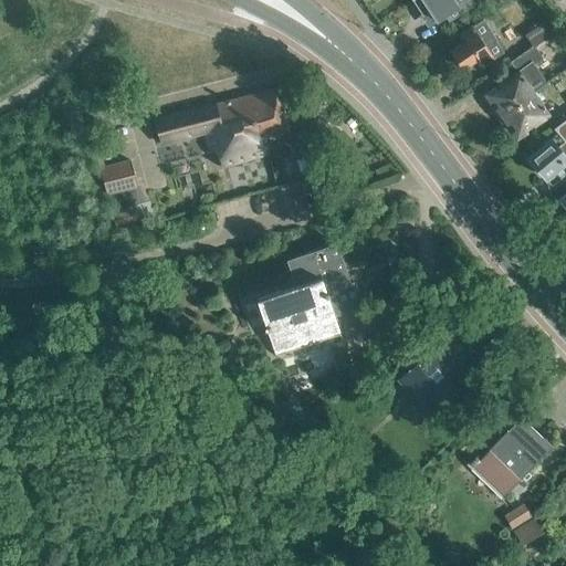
[(452,0),(413,0),(422,13),(429,9),(436,19),(457,6),(452,0)]
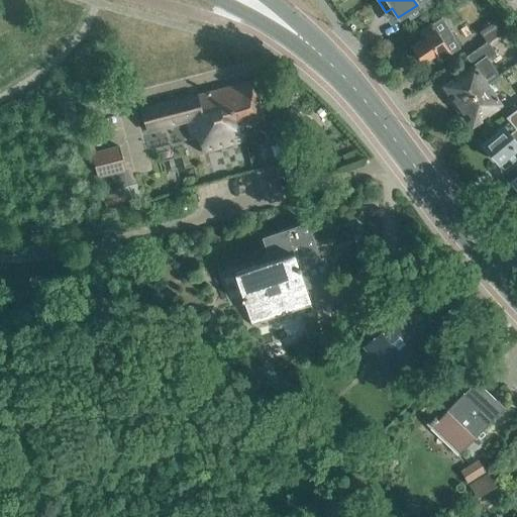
[(486,41),(510,24),(503,15),(479,31),(486,41)]
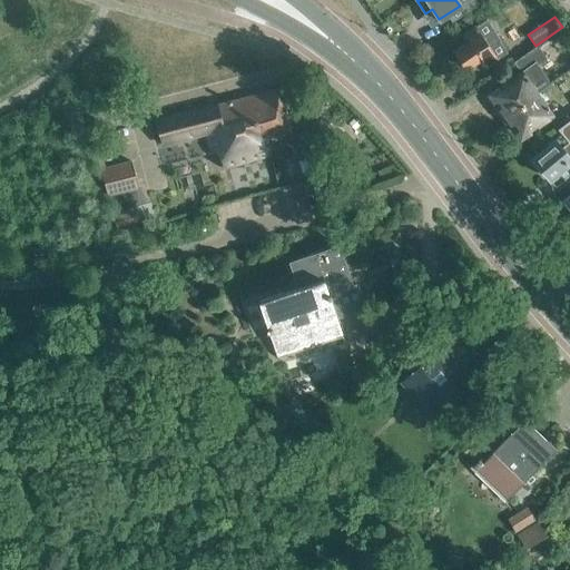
[(469,41),(453,51),(465,69),(481,59),(485,66),(497,59),(497,58),(505,52),(498,40),(495,41),(491,33),(491,30),(488,25),(483,22),(475,28),(475,27),(464,33),(469,41)]
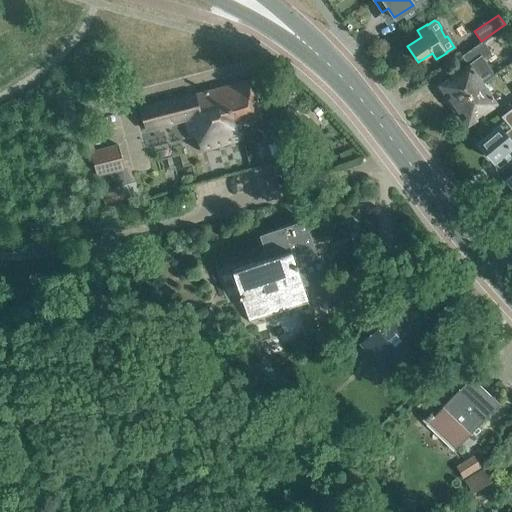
[(453,104),(482,83),(489,78),(480,66),(474,71),(469,64),(439,85),(445,93),(444,97),(448,101),(451,102),(453,104)]
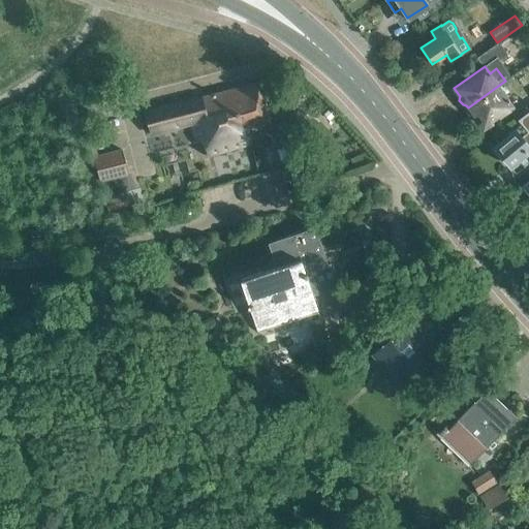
[(195,97),(145,111),(151,134),(191,123),(196,139),(204,137),(208,154),(250,143),(246,128),(271,121),(267,109),(277,105),(272,89),(262,92),(259,82),(195,98),(195,97)]
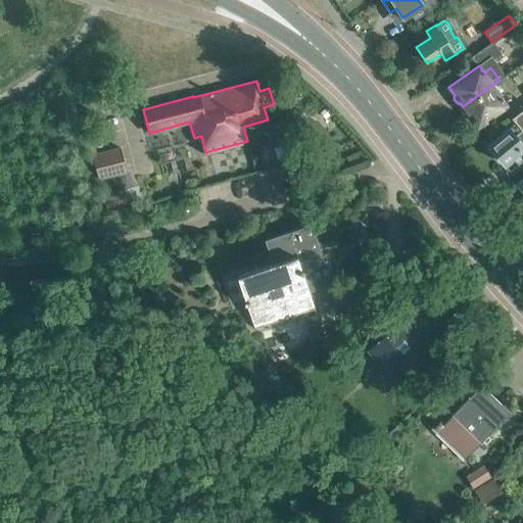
[(492,85),(463,106),(465,109),(465,113),(468,117),(471,119),(477,127),(507,105),(492,85)]
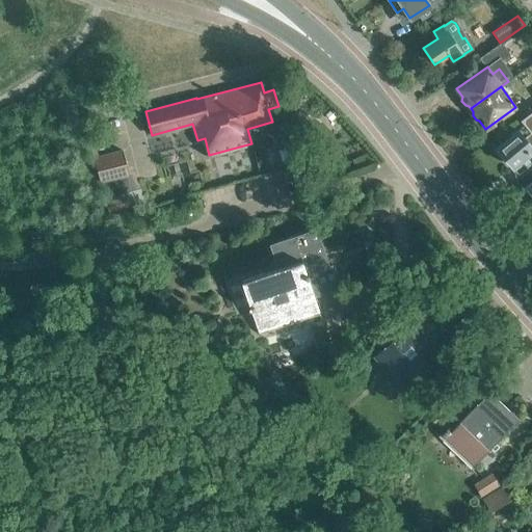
[(531,109),(510,126),(519,120),(521,122),(529,132),(523,136),(517,131),(516,130),(495,148),(510,167),(531,149),(531,148),(531,109)]
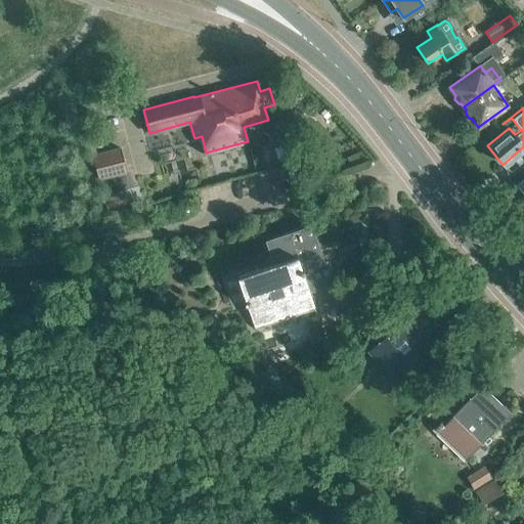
[(290,136),(286,123),(272,127),(276,140),(290,136)]
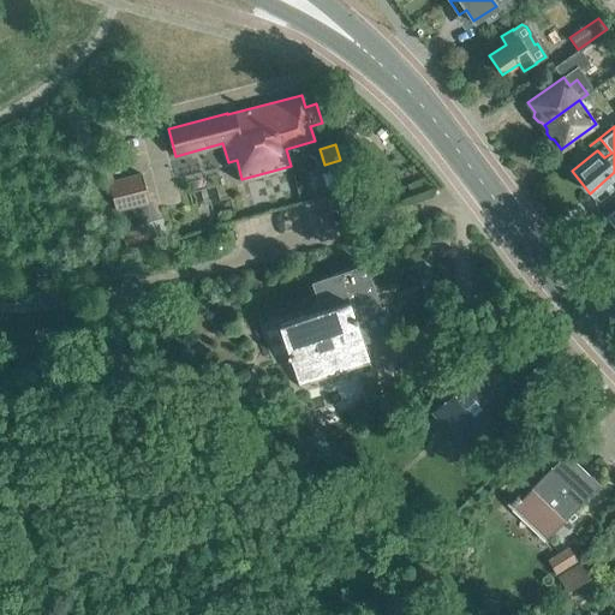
[(103,166),(108,181),(115,210),(149,202),(141,173),(113,180),(111,172),(123,168),(120,162),(103,166)]
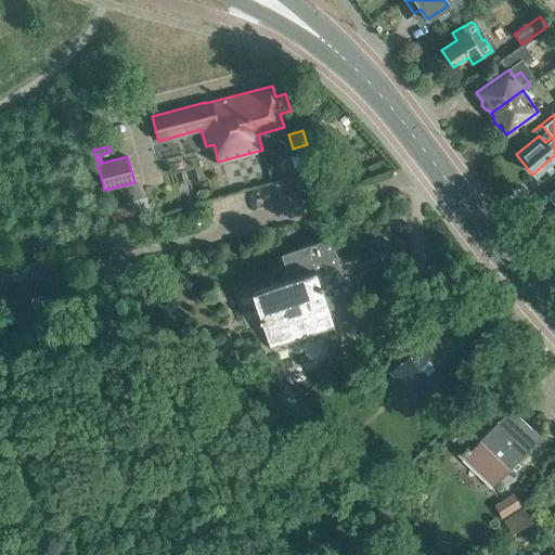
[(356,301),(352,291),(347,278),(344,279),(330,237),(281,254),(289,280),(252,293),(271,350),(273,350),(271,346),(282,343),(283,346),(285,345),(284,343),(295,338),(295,341),(297,340),(296,338),(307,334),(308,337),(309,337),(309,334),(319,330),(320,333),(322,333),(321,330),(332,326),(333,330),(334,328),(328,311),(356,301)]
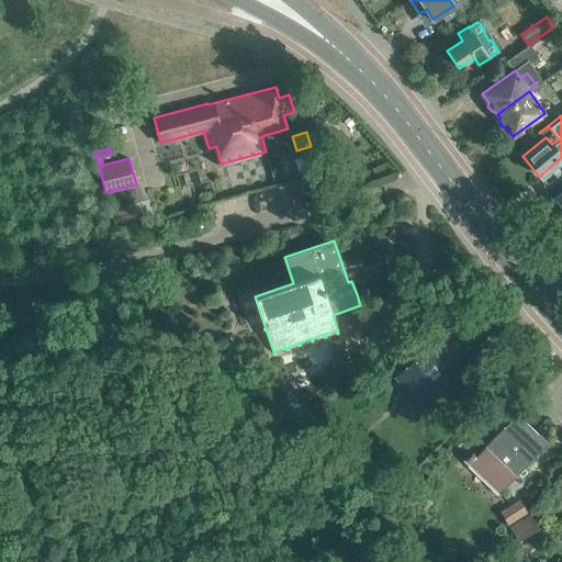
[(451,326),(447,329),(396,373),(424,405),(479,358),(451,326)]
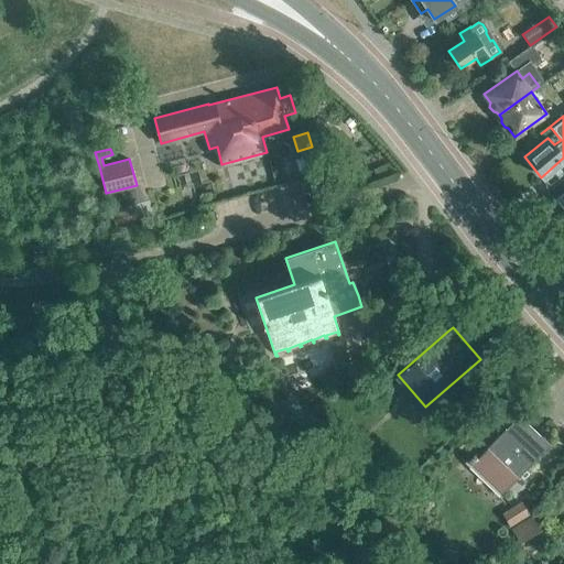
[(347,355),(335,359),(339,372),(351,368),(347,355)]
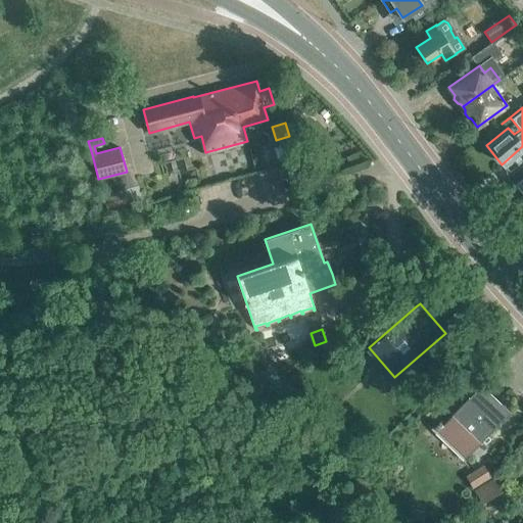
[(510,412),(497,400),(480,384),(444,422),(441,419),(432,428),(465,459),(510,412)]
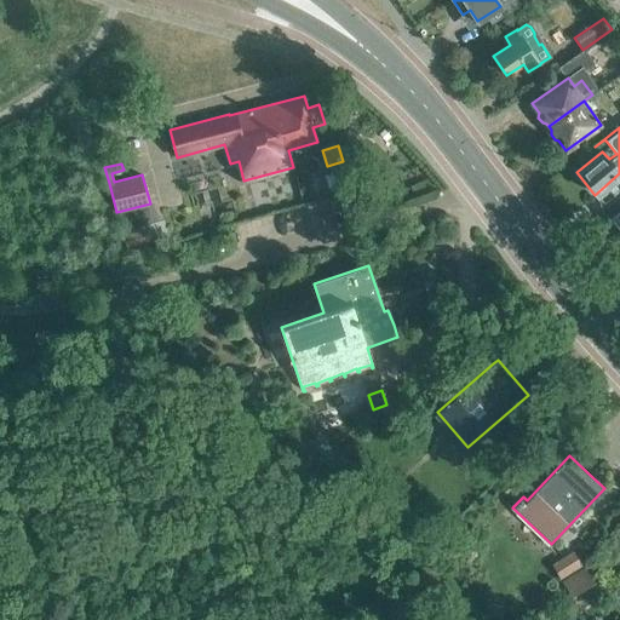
[(560,579),(583,564),(574,550),(551,564),(560,579)]
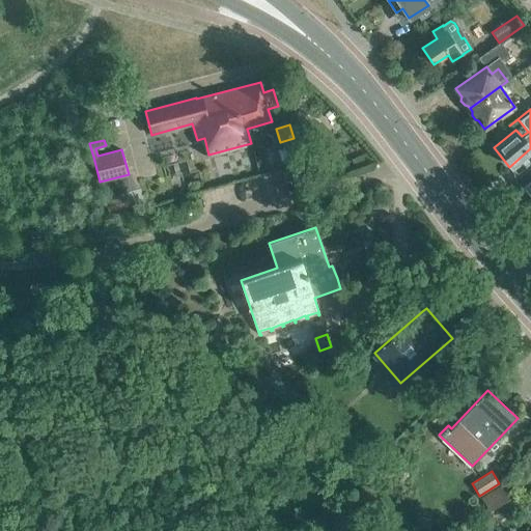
[(490,511),(513,497),(505,482),(481,497),(490,511)]
